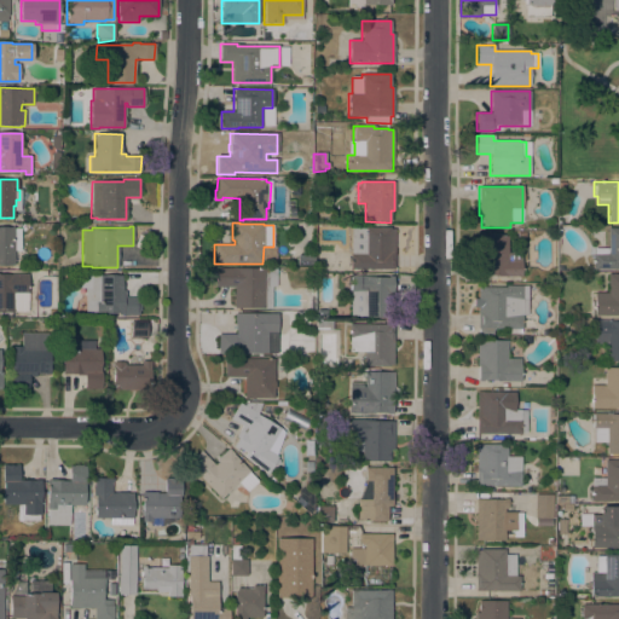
[(0,227),(13,227),(13,229),(21,229),(21,250),(13,250),(13,266),(0,265),(0,227)]
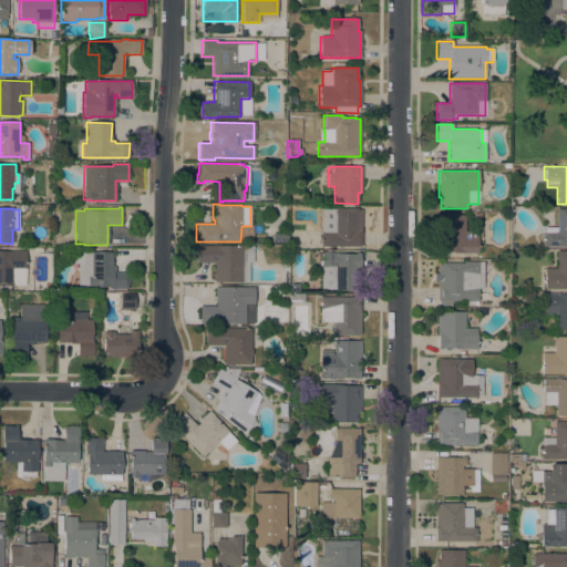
[(361,247),(320,247),(320,233),(321,233),(321,209),(334,209),(334,208),(357,208),(357,209),(361,209),(361,247)]
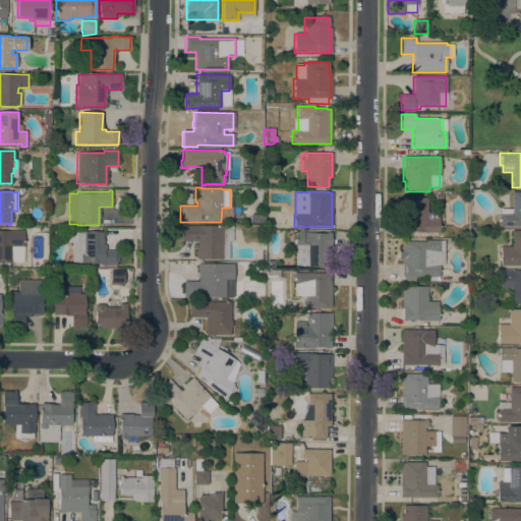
[(520,191),(520,226),(499,227),(499,214),(500,214),(500,209),(512,209),(512,192),(520,191)]
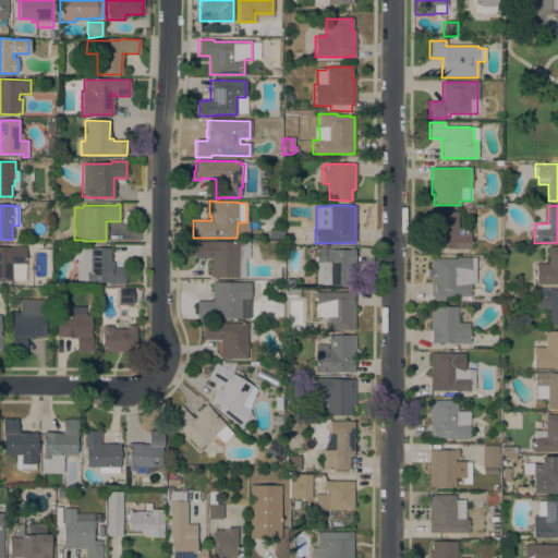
[(429,249),(431,213),(458,213),(458,228),(470,228),(470,249),(429,249)]
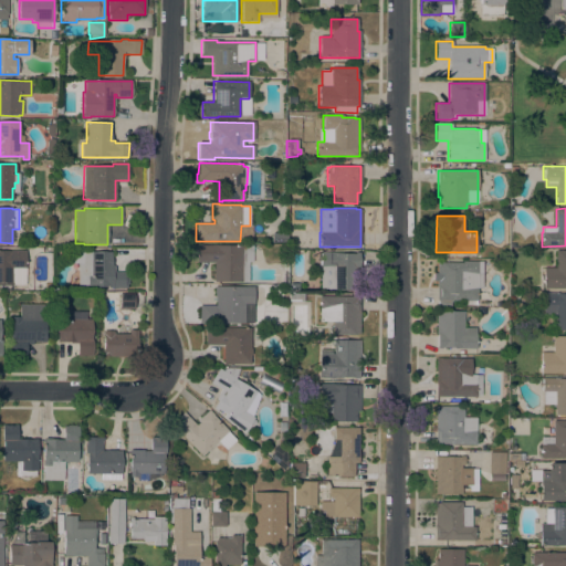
[(248,282),(213,282),(213,262),(196,262),(197,244),(202,244),(202,245),(252,245),(252,262),(249,262),(248,282)]
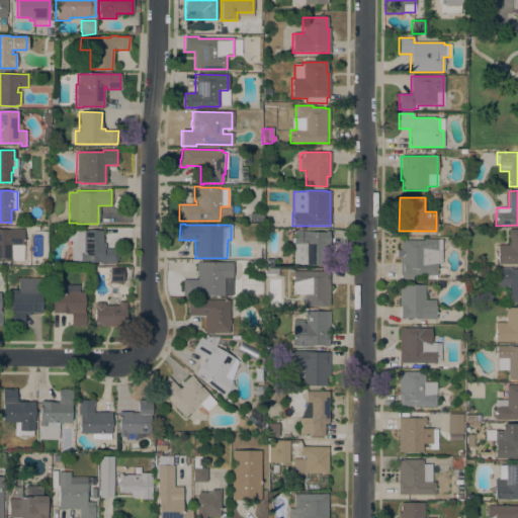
[(0,261),(0,230),(23,230),(23,261),(10,261),(0,261)]
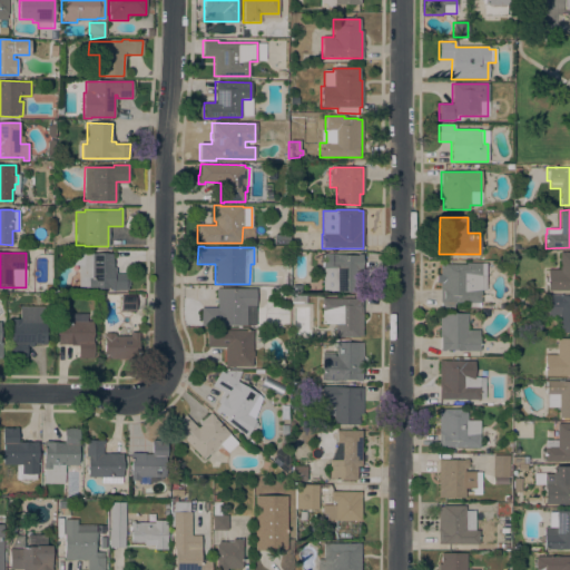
[(75,265),(75,253),(82,253),(82,254),(112,254),(112,267),(114,267),(114,268),(115,268),(115,274),(128,274),(128,278),(129,278),(129,286),(128,286),(128,291),(109,291),(109,288),(78,288),(78,265),(75,265)]
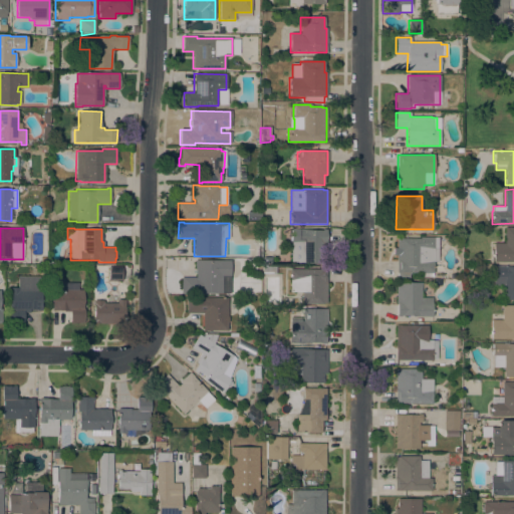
[(504,228),(513,228),(513,262),(493,262),(493,261),(492,261),(492,251),(494,251),(494,243),(504,243),(504,228)]
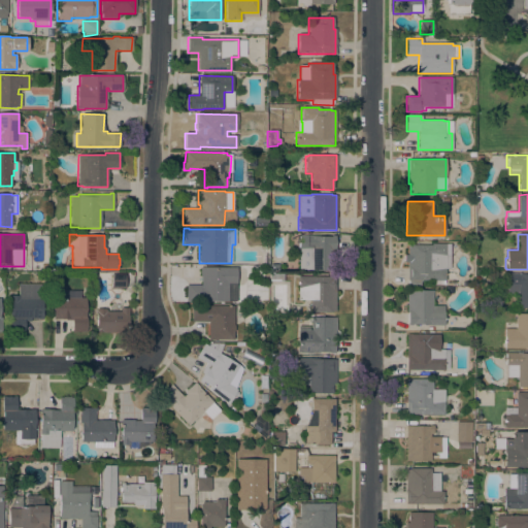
[(299,235),(321,235),(321,237),(331,237),(331,235),(335,235),(335,250),(336,250),(336,270),(298,270),(299,235)]
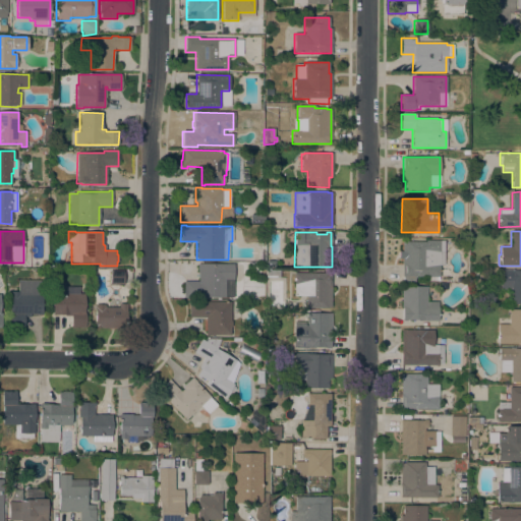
[(414,281),(403,281),(403,277),(401,277),(402,241),(425,242),(425,240),(445,241),(444,266),(439,266),(439,277),(438,281),(424,281),(424,277),(414,277),(414,281)]
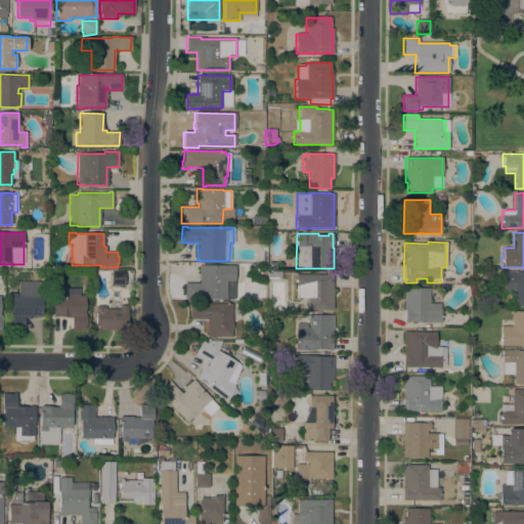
[(234,265),(234,281),(233,281),(233,291),(226,291),(226,299),(190,299),(190,300),(184,300),(184,282),(200,282),(200,275),(199,275),(199,265),(234,265)]
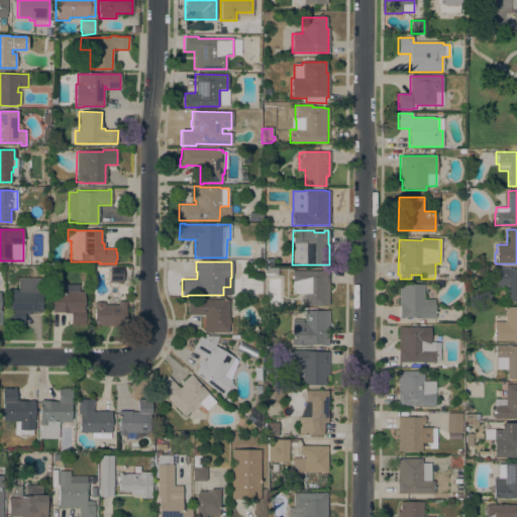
[(122,283),(109,283),(108,269),(122,269),(122,278),(122,283)]
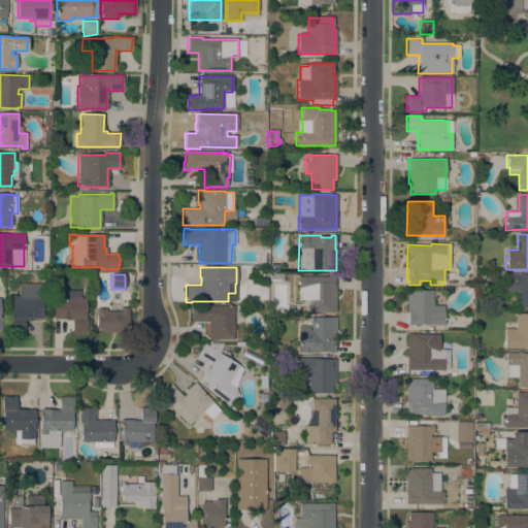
[(527,308),(518,308),(518,293),(507,293),(507,285),(505,285),(505,274),(526,274),(527,274),(527,308)]
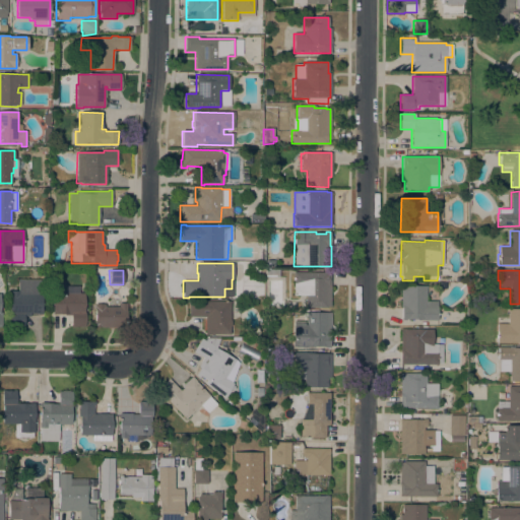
[(330,273),(330,307),(326,307),(326,308),(306,308),(306,296),(293,296),(294,272),(330,273)]
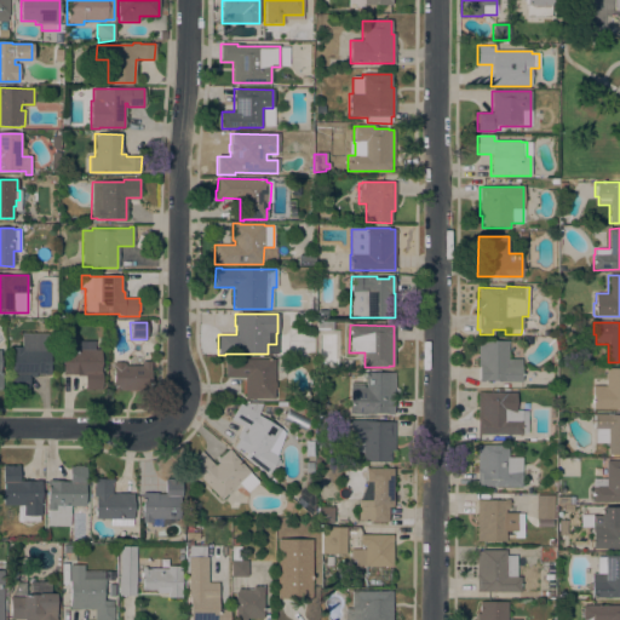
[(50,334),(50,365),(51,365),(51,368),(50,368),(50,374),(35,374),(35,378),(28,377),(28,391),(11,391),(12,348),(21,348),(21,333),(50,334)]
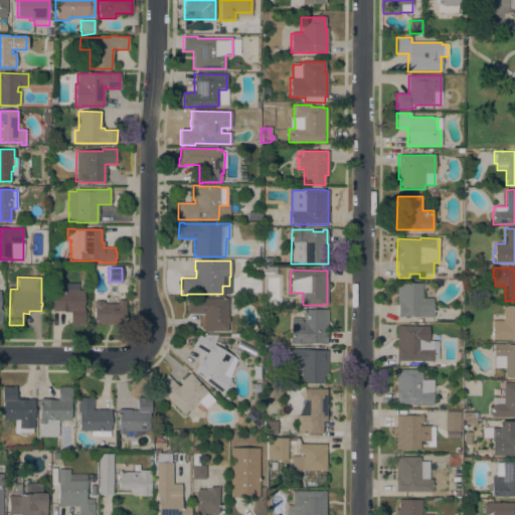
[(63,291),(83,291),(82,324),(70,324),(70,312),(63,312),(63,311),(52,311),(52,292),(51,292),(51,280),(62,280),(62,283),(64,284),(63,291)]
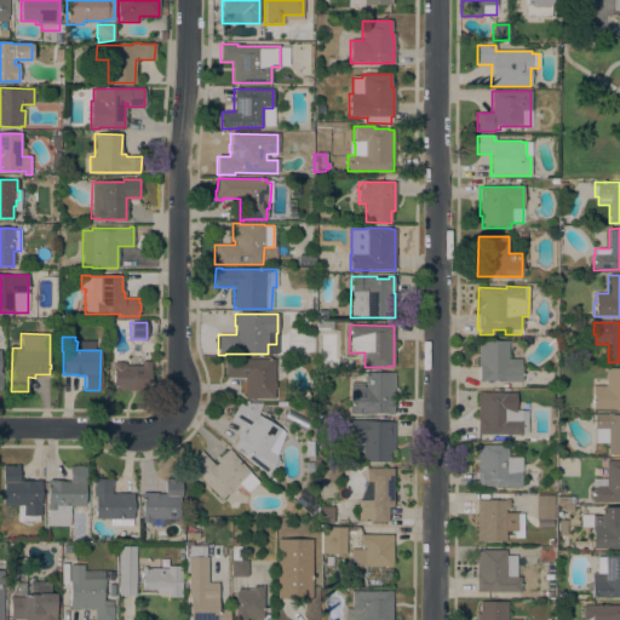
[(507,359),(521,360),(521,383),(478,382),(478,366),(477,366),(477,340),(507,342),(507,359)]
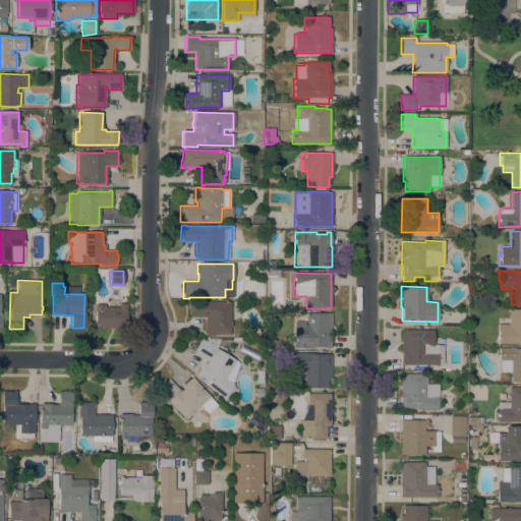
[(230,301),(230,321),(232,321),(232,327),(230,327),(230,335),(212,335),(212,336),(206,336),(206,317),(189,317),(189,301),(195,301),(230,301)]
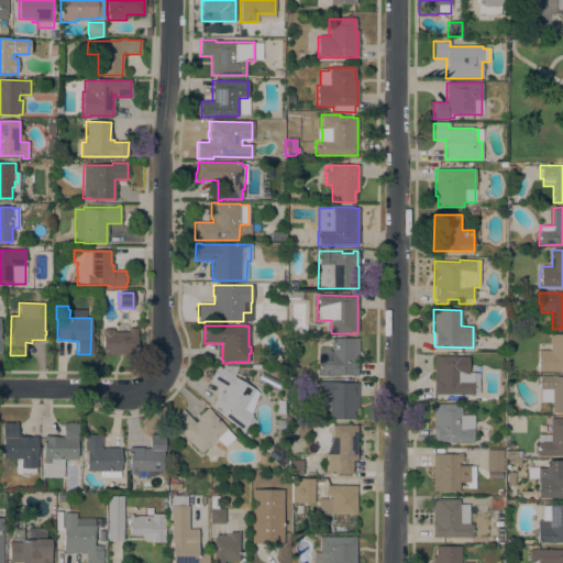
[(136,329),(136,334),(136,351),(138,351),(138,355),(100,355),(100,332),(128,332),(128,329),(130,329),(136,329)]
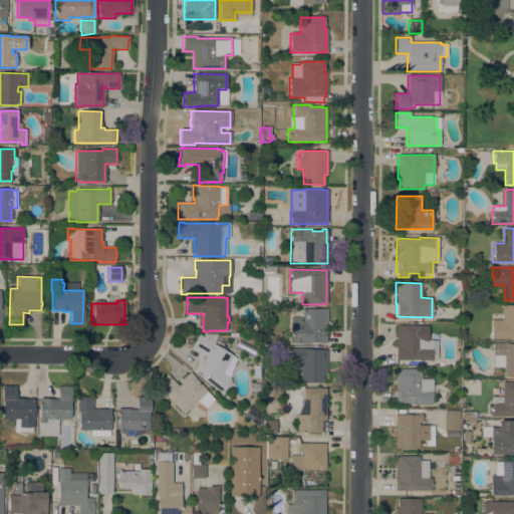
[(502,305),(513,305),(513,338),(491,338),(491,320),(502,320),(502,305)]
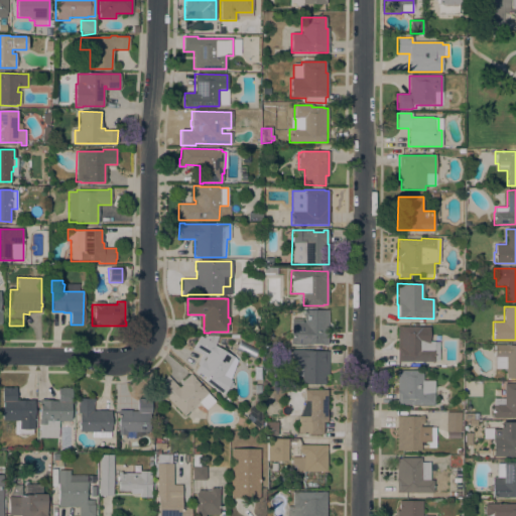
[(303,310),(328,310),(328,331),(327,331),(327,346),(321,346),(321,345),(305,345),(305,346),(290,345),(291,318),(302,318),(303,310)]
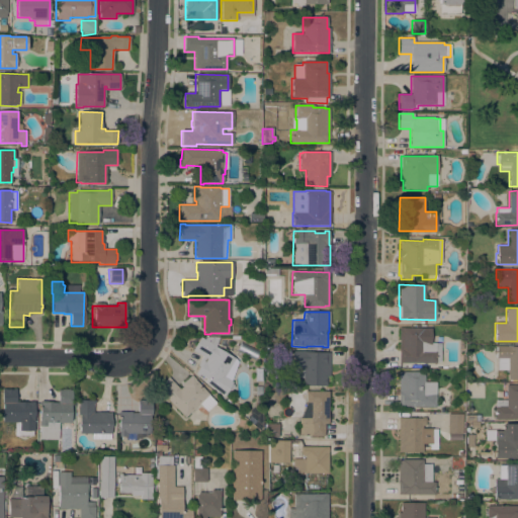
[(423,328),(423,343),(440,343),(440,362),(436,362),(436,363),(431,363),(431,364),(426,364),(426,363),(399,363),(399,328),(423,328)]
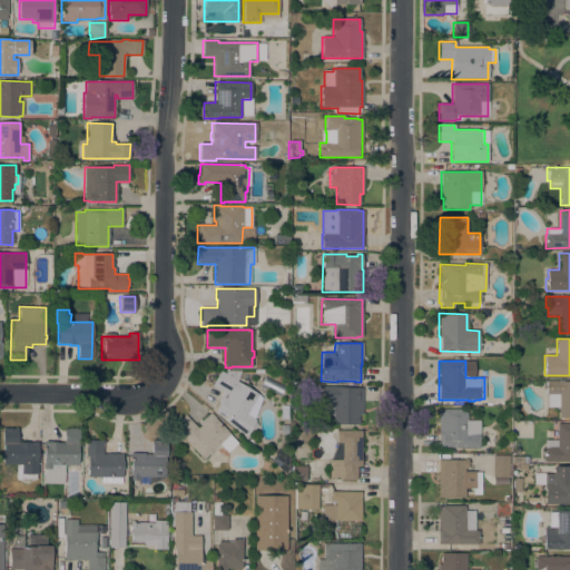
[(225,374),(227,371),(242,371),(237,382),(258,394),(257,395),(263,399),(253,415),(247,412),(246,414),(255,421),(246,435),(237,431),(225,420),(227,418),(219,412),(218,413),(214,411),(219,404),(216,402),(223,393),(212,385),(220,372),(225,374)]
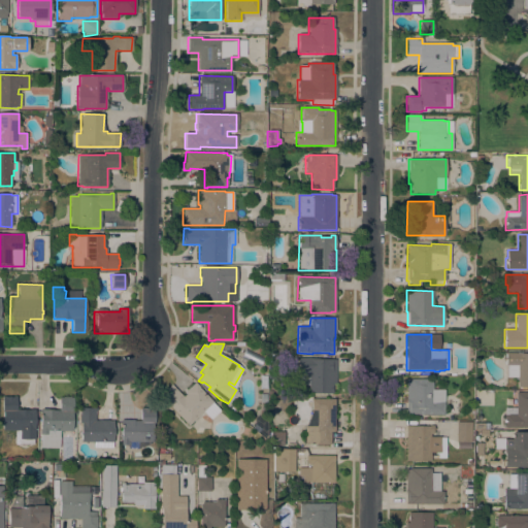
[(527,388),(521,388),(521,389),(518,389),(518,388),(517,388),(517,377),(506,377),(506,366),(505,366),(505,353),(519,353),(519,354),(527,354),(527,388)]
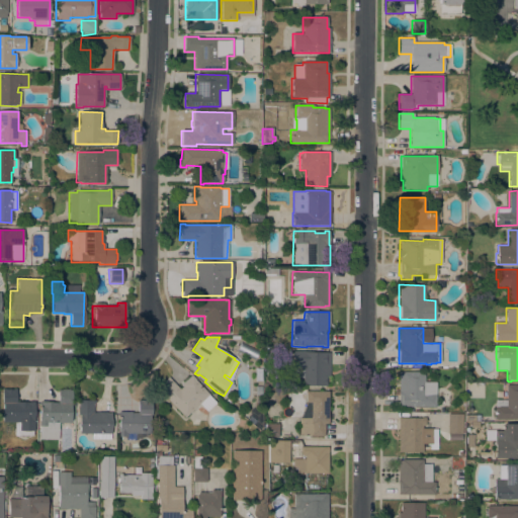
[(312,351),(312,352),(330,352),(329,376),(326,376),(326,386),(303,386),(303,378),(290,377),(290,364),(292,364),(292,351),(312,351)]
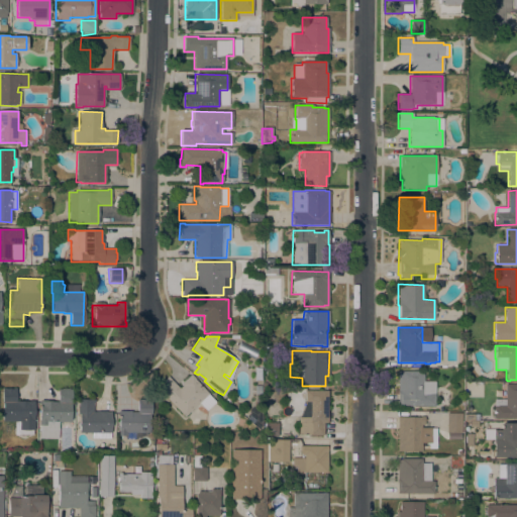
[(423,372),(423,382),(434,382),(434,407),(397,406),(398,372),(423,372)]
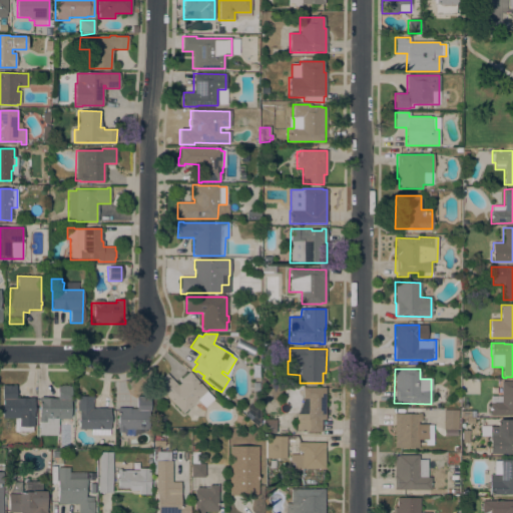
[(177,386),(180,383),(179,381),(189,372),(193,376),(192,377),(206,391),(182,414),(155,385),(166,374),(177,386)]
